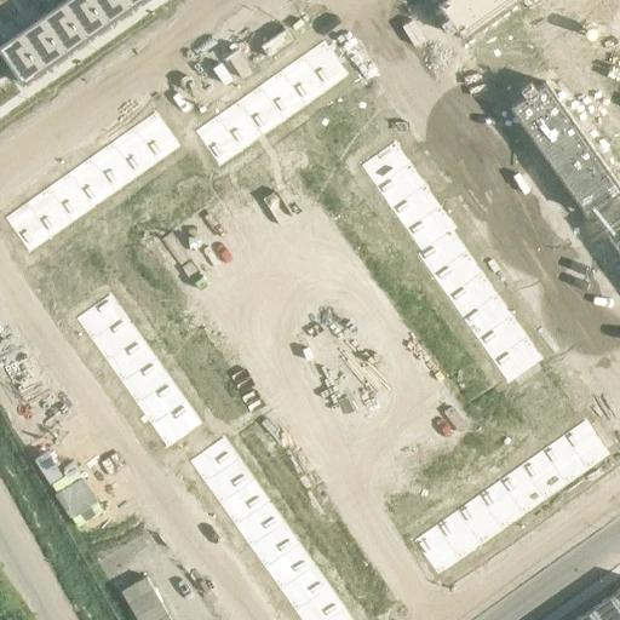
[(93,0),(64,0),(63,1),(89,38),(110,23),(93,0)]
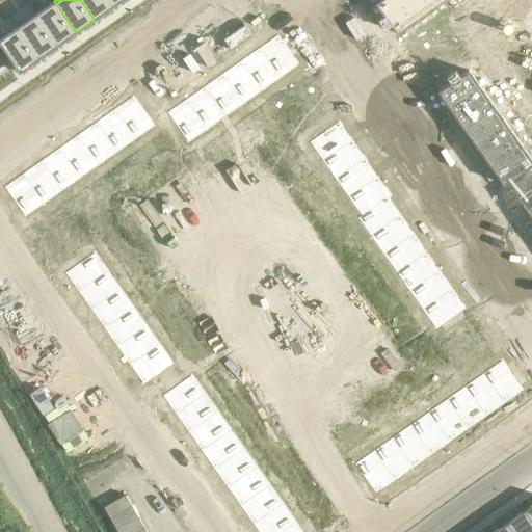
[(107,0),(80,0),(95,20),(112,6),(107,0)]
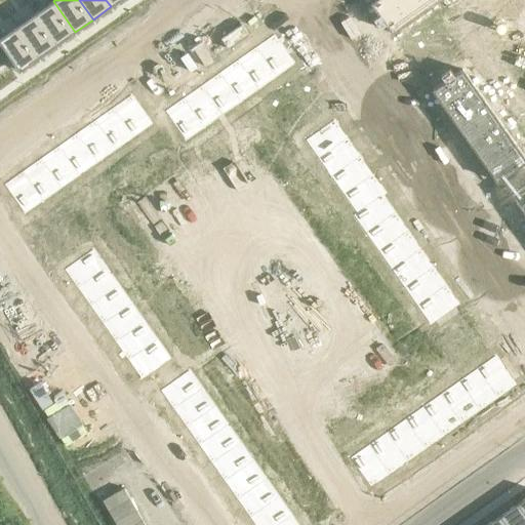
[(397,0),(373,0),(370,2),(393,33),(411,19),(397,0)]
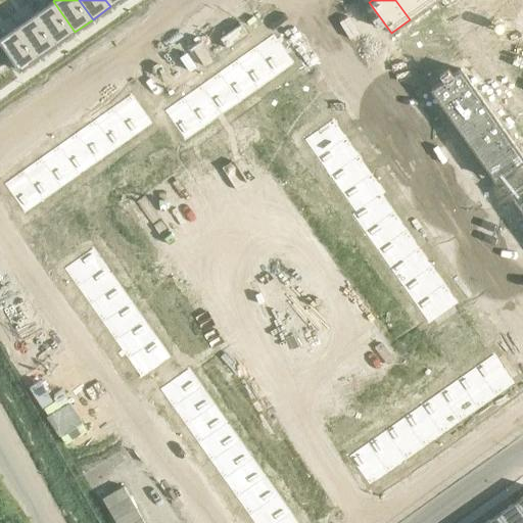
[(422,0),(395,0),(410,19),(428,7),(422,0)]
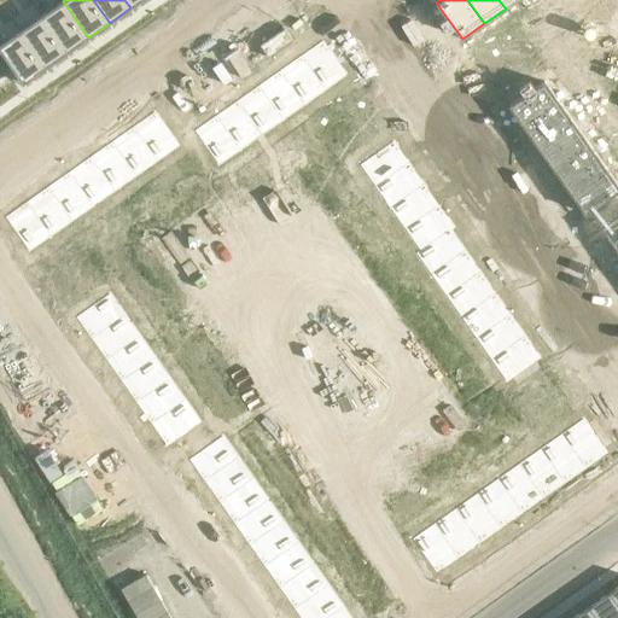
[(607,0),(605,0),(599,5),(606,16),(614,10),(607,0)]
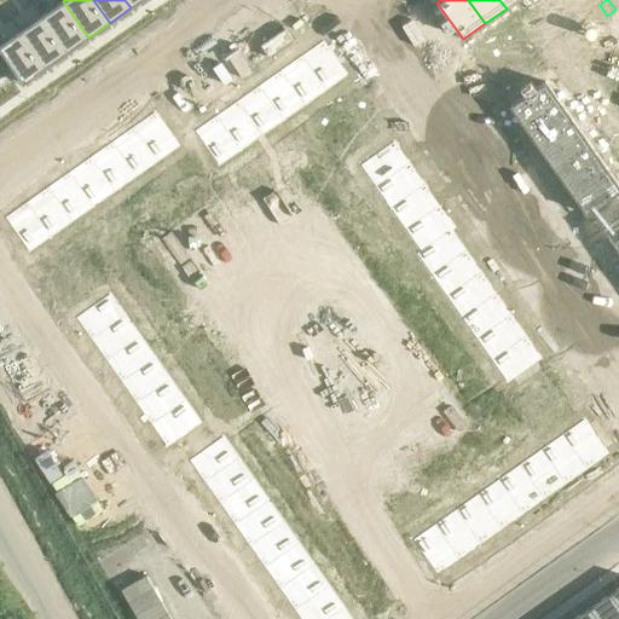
[(63,1),(41,17),(67,53),(88,38),(63,1)]
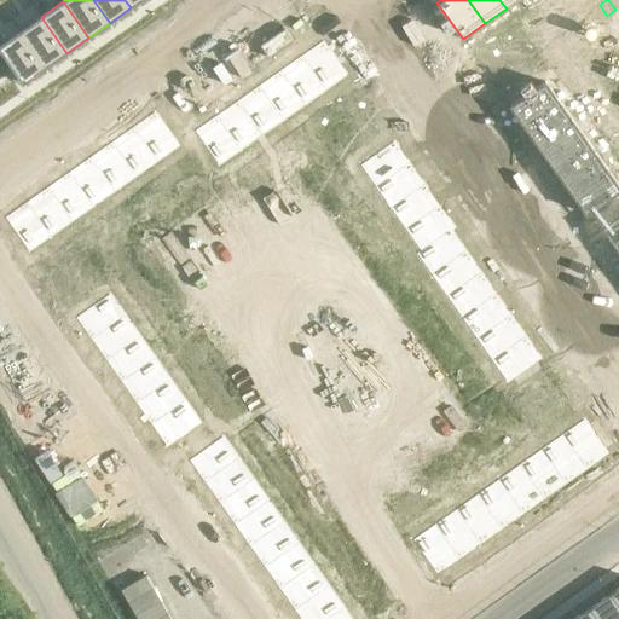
[(600,5),(591,11),(600,22),(607,16),(600,5)]
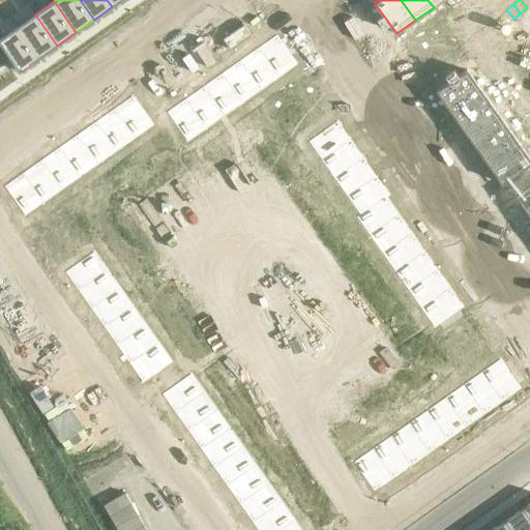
[(35,15),(17,27),(39,58),(57,46),(35,15)]
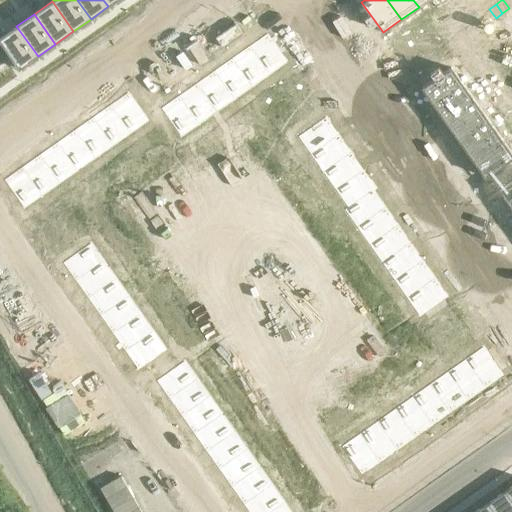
[(467,24),(461,29),(467,38),(474,33),(467,24)]
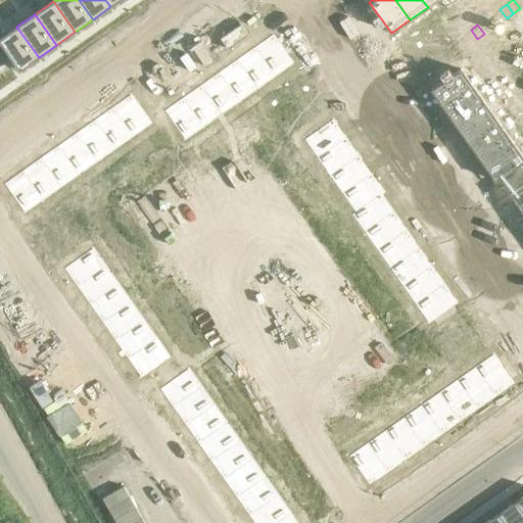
[(16,27),(0,38),(0,43),(19,70),(39,57),(16,27)]
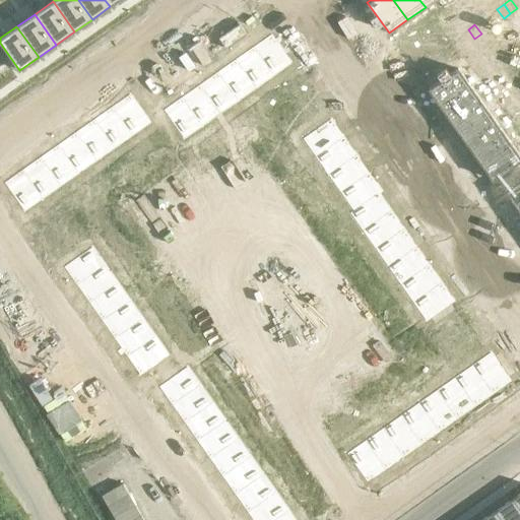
[(468,29),(461,34),(467,44),(474,39),(468,29)]
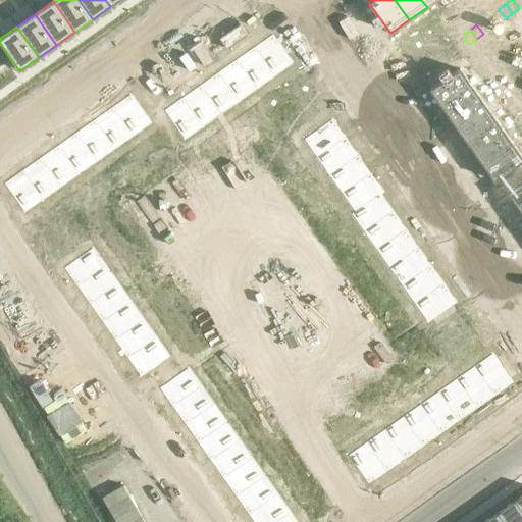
[(272,33),(254,46),(275,76),(294,63),(272,33)]
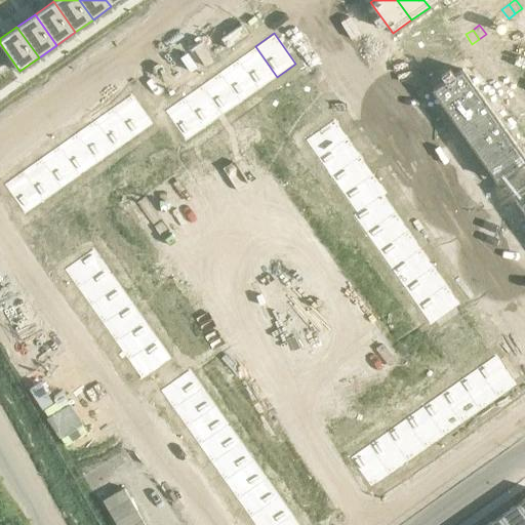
[(524,50),(521,45),(512,52),(517,58),(524,52),(524,50)]
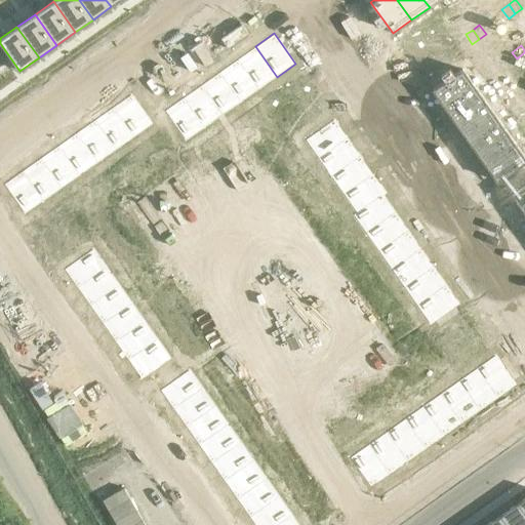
[(255,46),(237,59),(258,90),(277,77),(255,46)]
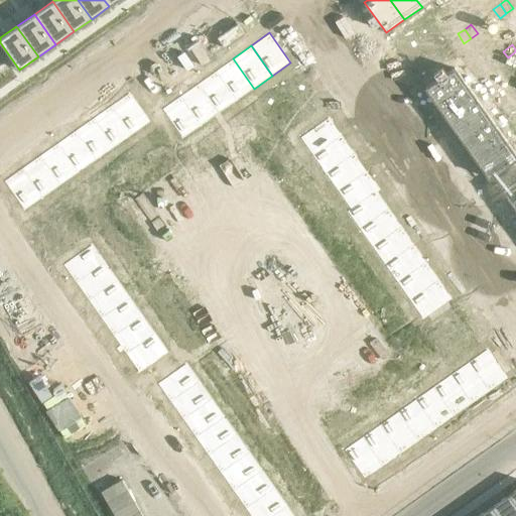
[(435,49),(428,54),(435,63),(442,58),(435,49)]
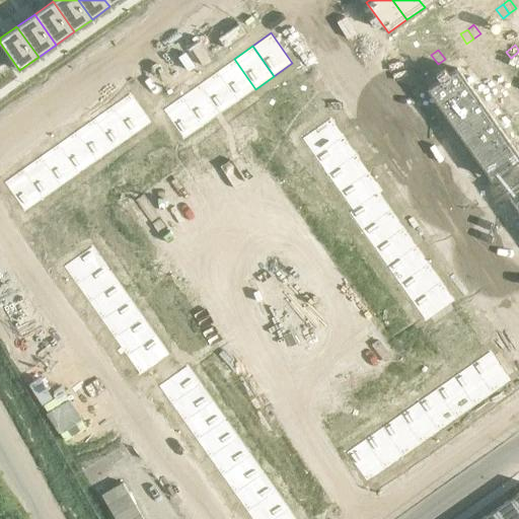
[(431,55),(424,59),(431,69),(438,64),(431,55)]
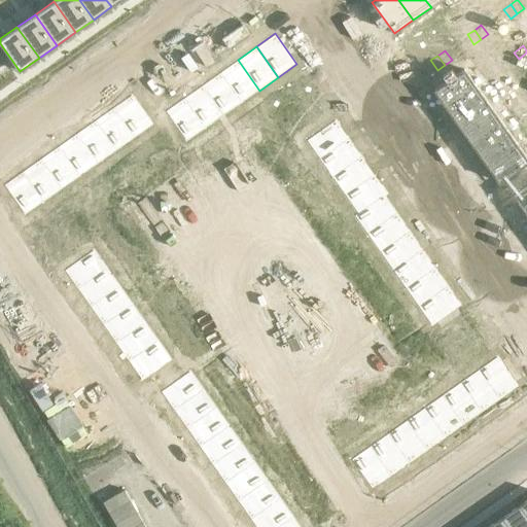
[(238,60),(219,72),(242,103),(259,91),(238,60)]
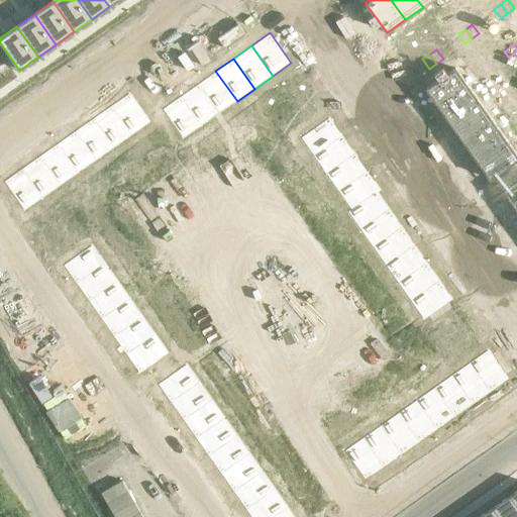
[(455,67),(425,89),(438,107),(469,86),(455,67)]
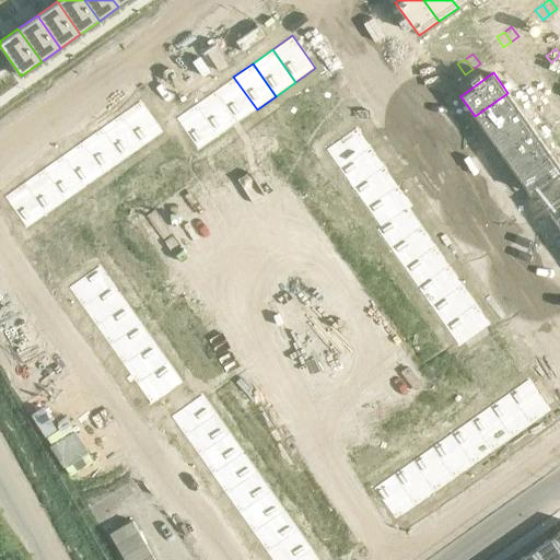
[(233,77),(214,90),(237,123),(257,109),(233,77)]
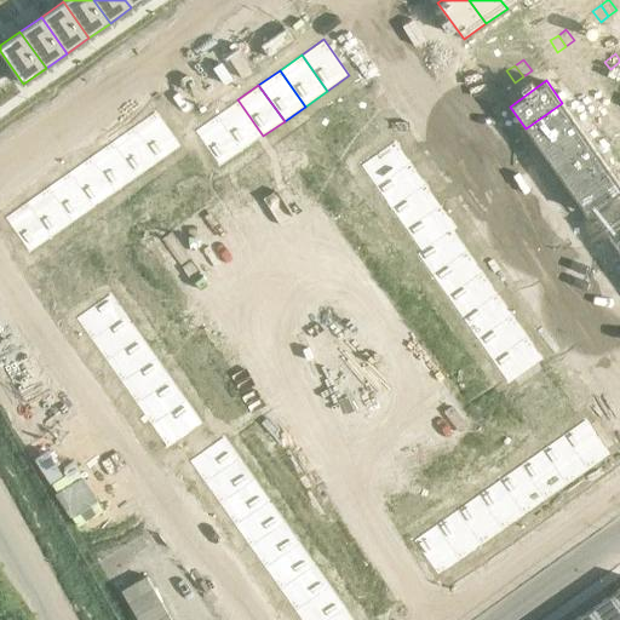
[(237,99),(216,115),(241,151),(263,136),(237,99)]
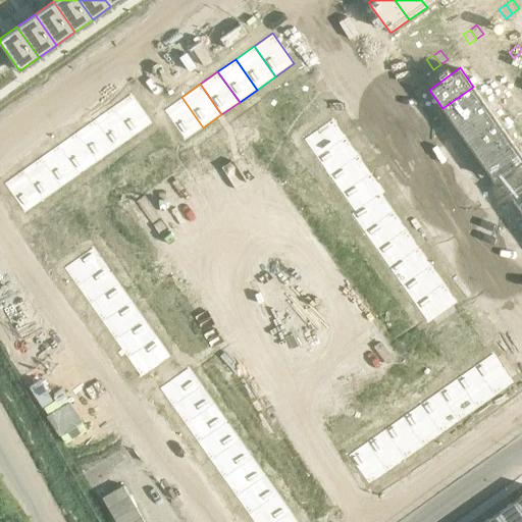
[(473,87),(442,108),(456,126),(486,105),(473,87)]
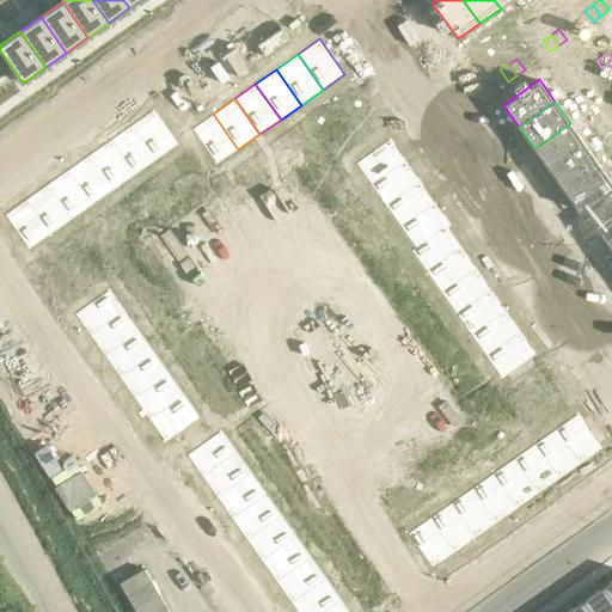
[(153,109),(130,124),(155,160),(178,145),(153,109)]
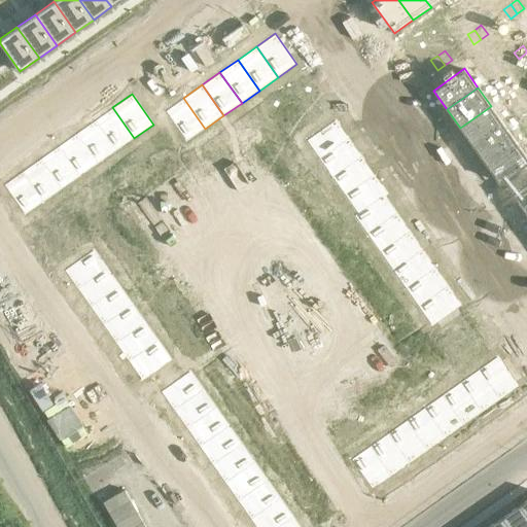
[(183,98),(165,111),(186,142),(205,129),(183,98)]
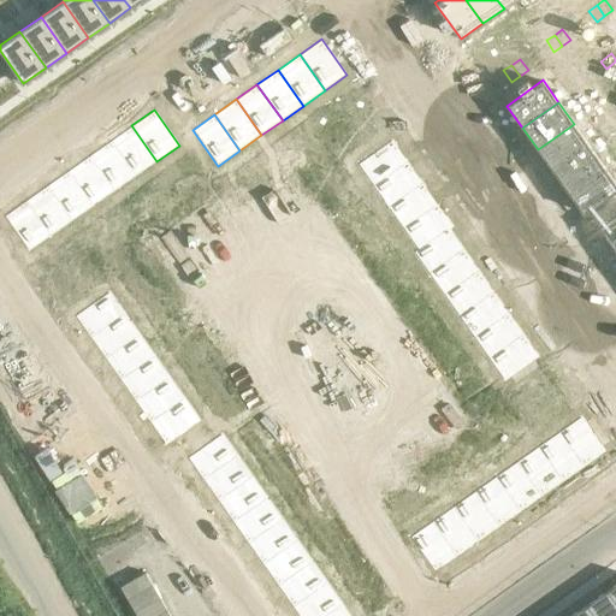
[(574,124),(538,149),(552,170),(588,144),(574,124)]
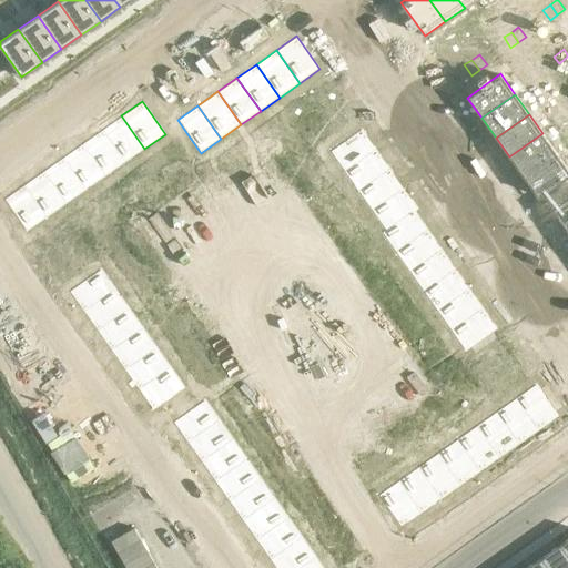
[(121,115),(102,130),(125,163),(144,149),(121,115)]
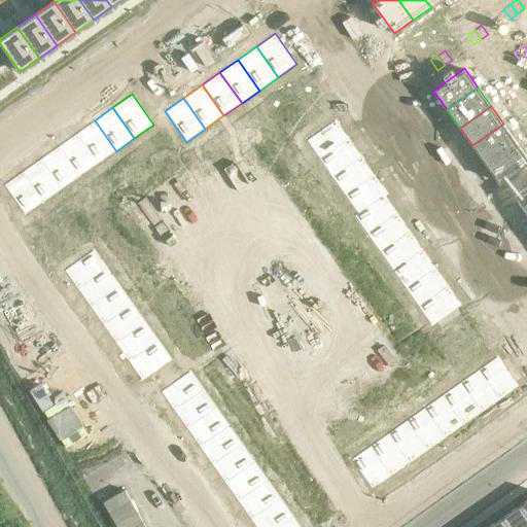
[(311,109),(304,114),(311,124),(318,118),(311,109)]
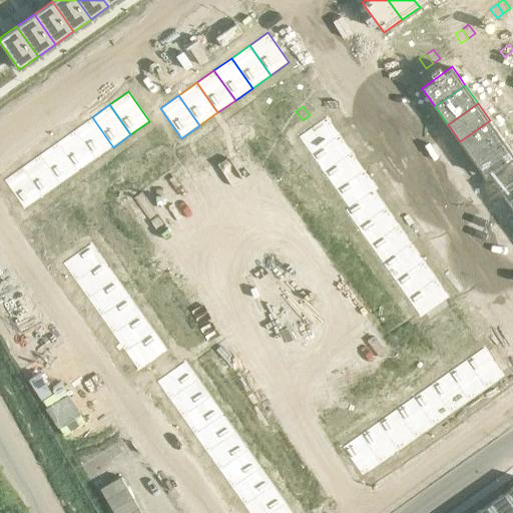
[(296,111),(290,115),(296,125),(303,120),(296,111)]
